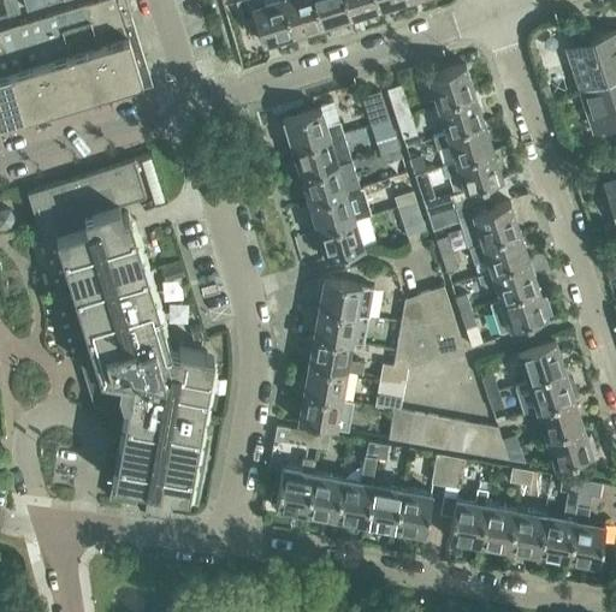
[(3,0),(9,18),(21,13),(16,0),(3,0)]
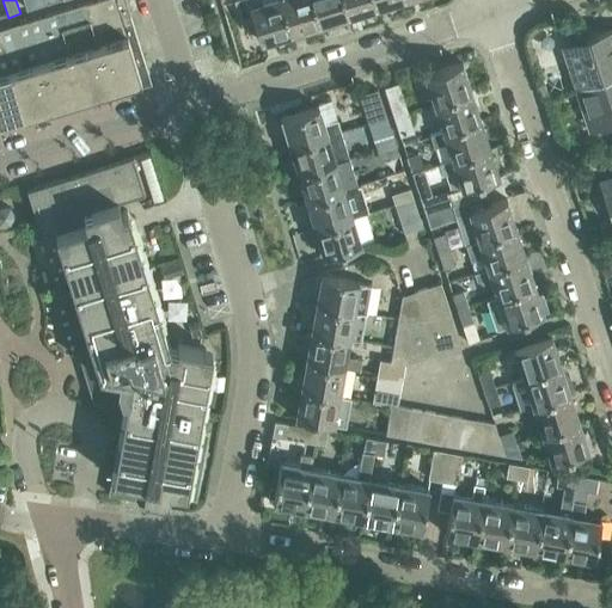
[(23,0),(28,12),(65,0),(23,0)]
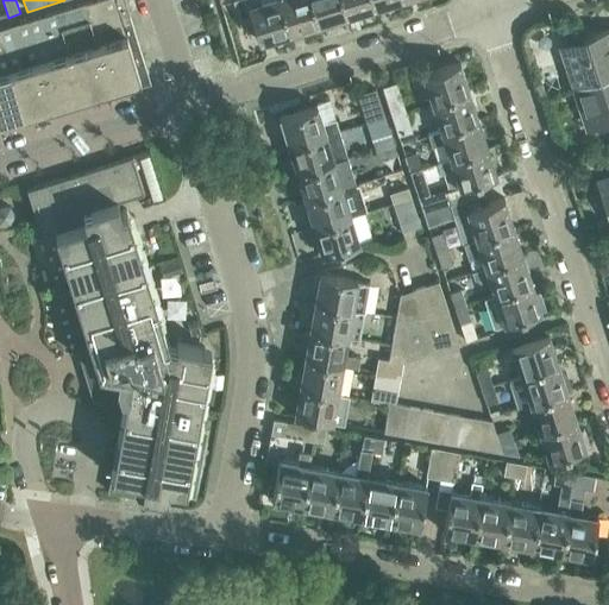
[(124,0),(101,0),(90,4),(117,88),(140,81),(136,68),(144,65),(124,0)]
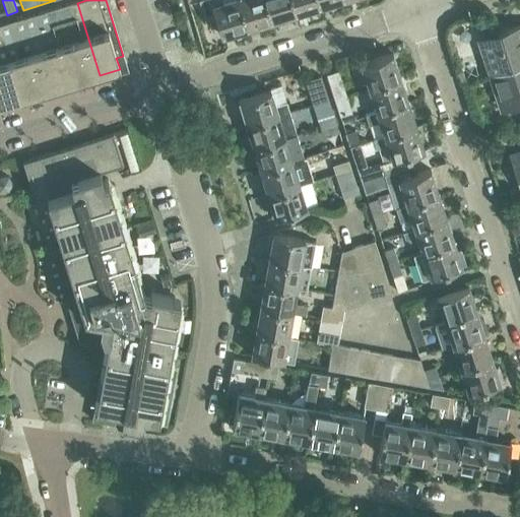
[(248,30),(238,0),(208,0),(199,3),(206,25),(216,22),(221,39),(233,36),(234,40),(248,36),(247,31),(248,30)]
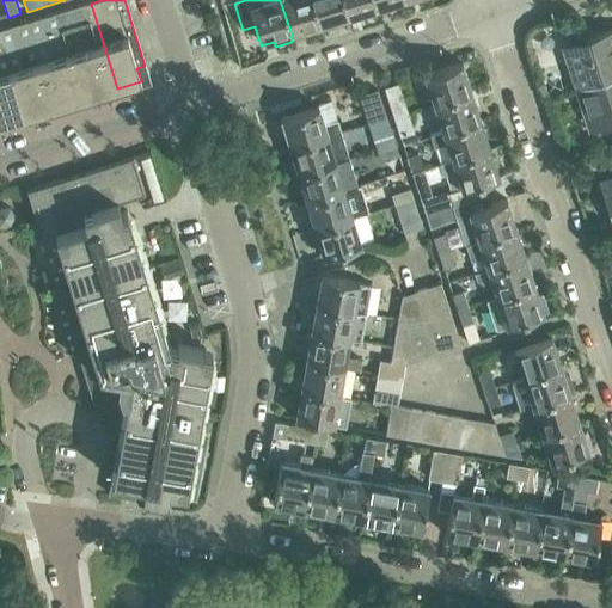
[(311,0),(280,0),(292,36),(319,28),(311,0)]
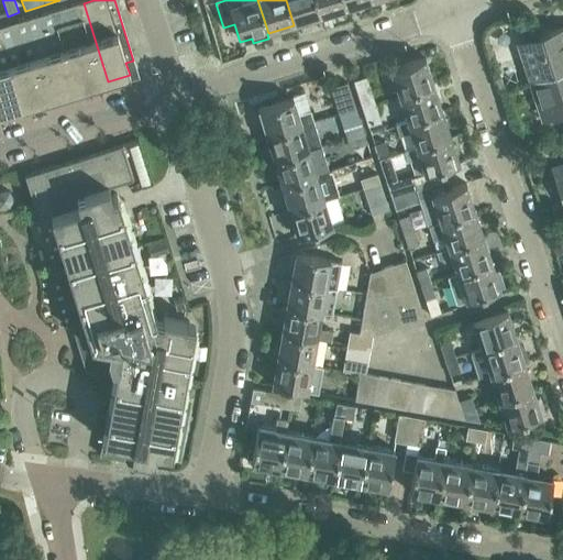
[(286,0),(294,25),(320,18),(315,0),(286,0)]
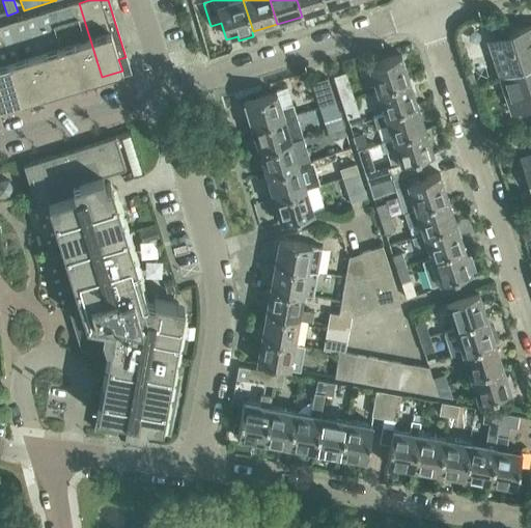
[(324,0),(297,0),(302,17),(327,8),(324,0)]
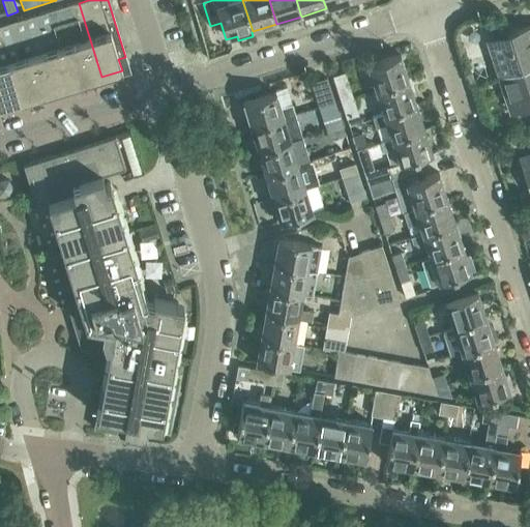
[(350,0),(323,0),(326,8),(350,1),(350,0)]
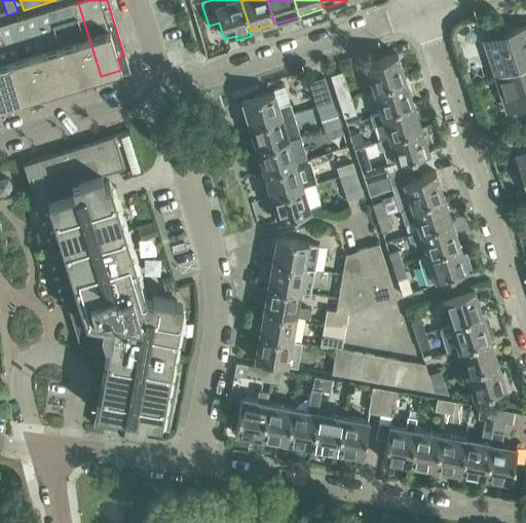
[(78,3),(50,11),(73,85),(101,76),(78,3)]
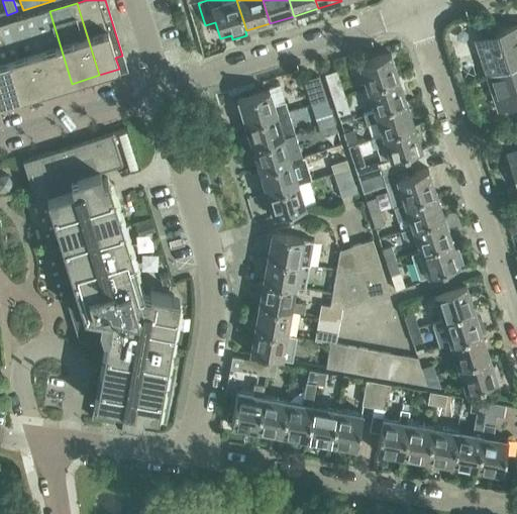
[(49,11),(22,19),(44,92),(72,84),(49,11)]
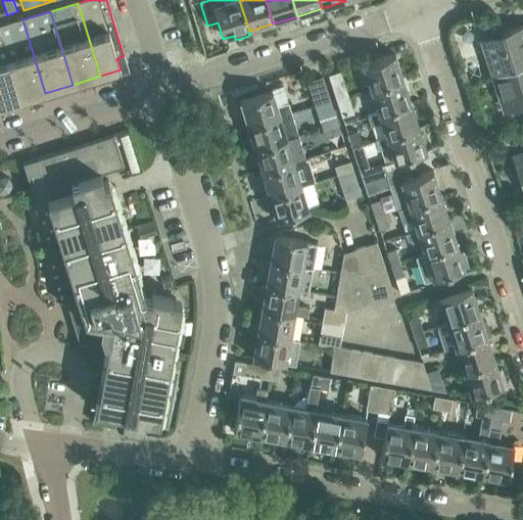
[(22,19),(0,26),(0,43),(17,101),(45,93),(22,19)]
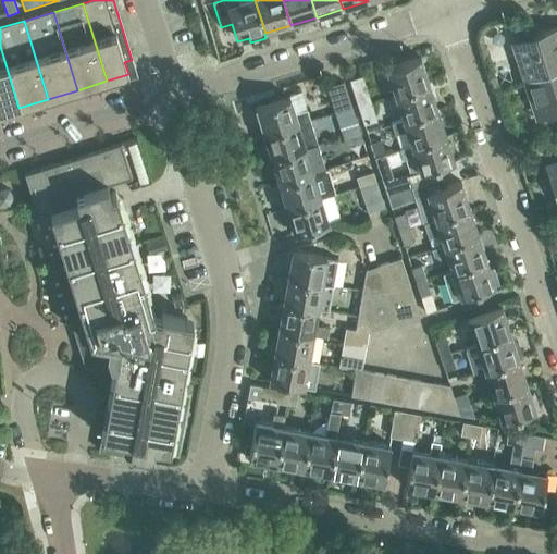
[(523,22),(511,26),(515,35),(527,32),(525,31),(523,22)]
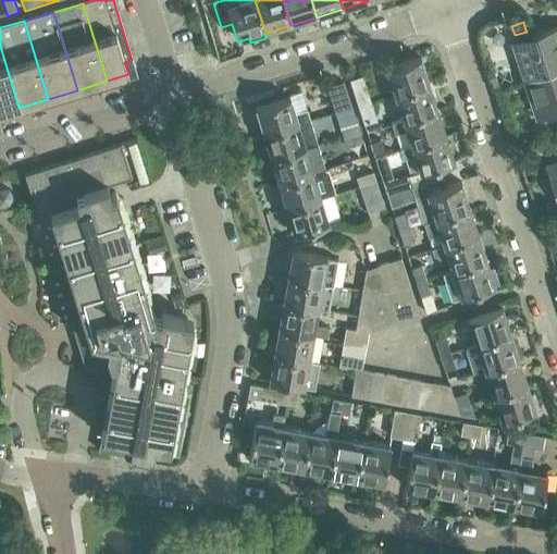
[(514,50),(523,82),(556,71),(556,26),(531,36),(534,42),(514,50)]
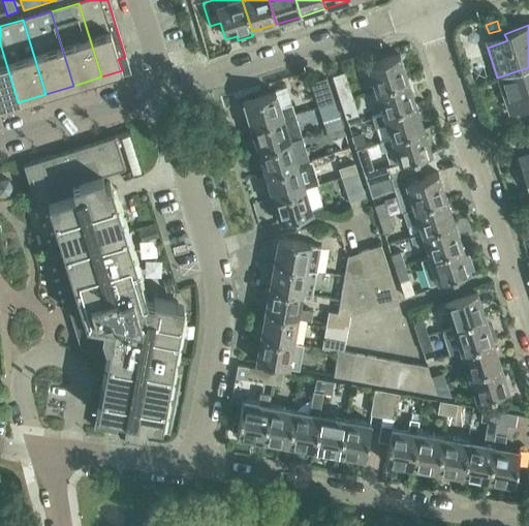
[(0,43),(0,107),(18,102),(0,43)]
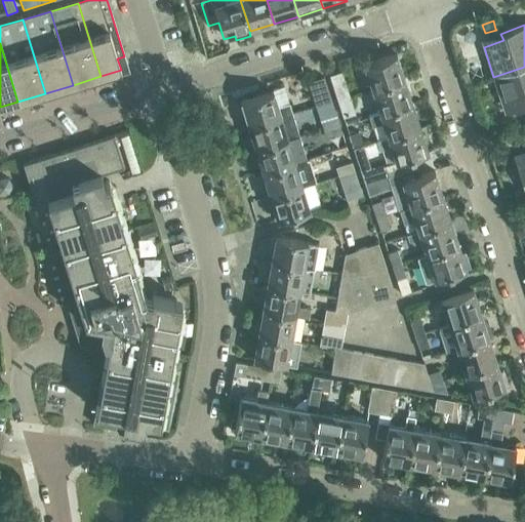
[(365,67),(372,91),(405,81),(397,56),(365,67)]
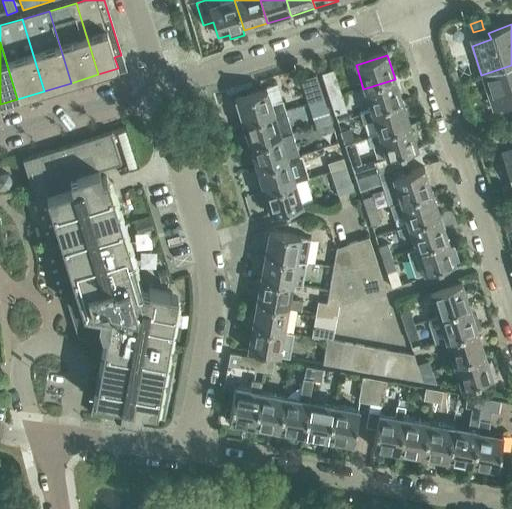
[(511,65),(481,75),(492,107),(511,101),(511,103),(511,65)]
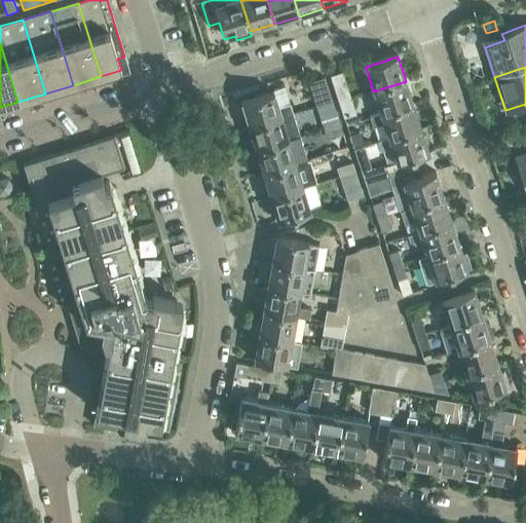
[(331,78),(338,99),(350,95),(343,74),(331,78)]
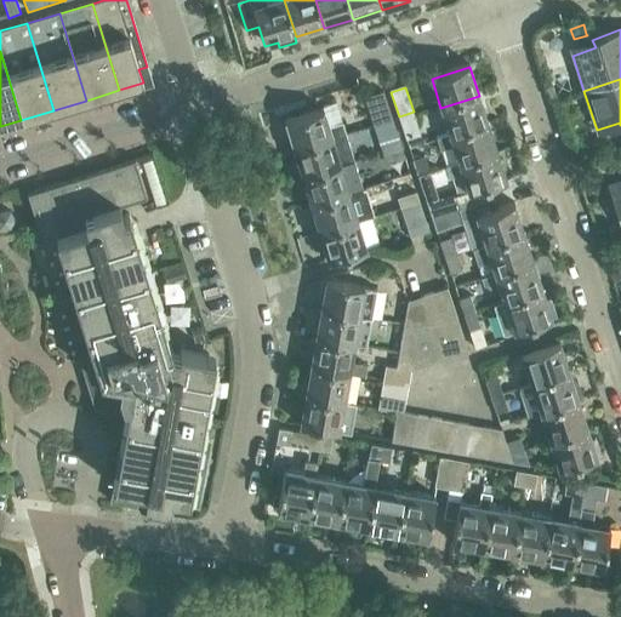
[(365,100),(374,127),(393,121),(385,93),(365,100)]
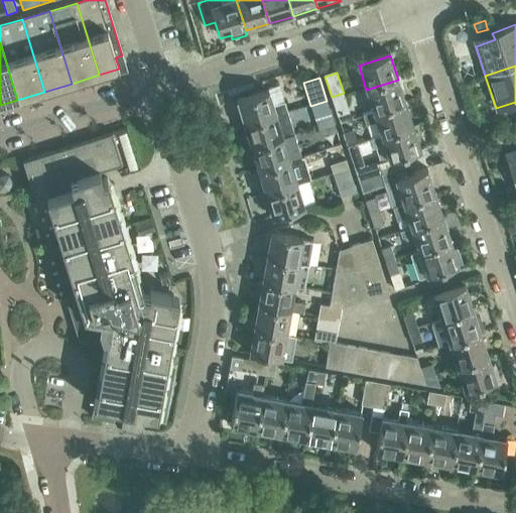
[(366,90),(374,114),(405,104),(398,80),(366,90)]
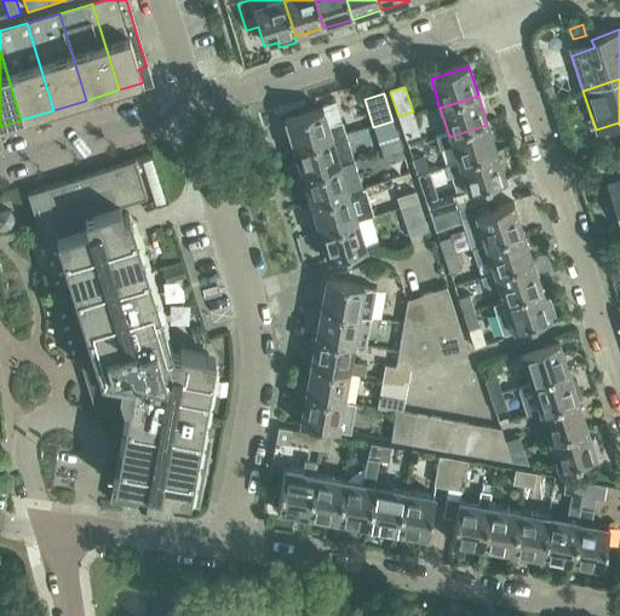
[(286,122),(294,151),(344,136),(340,122),(328,126),(323,110),(286,122)]
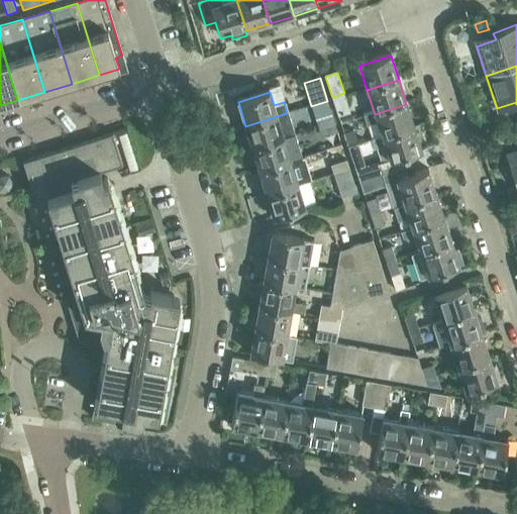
[(332,97),(335,107),(347,103),(344,93),(332,97)]
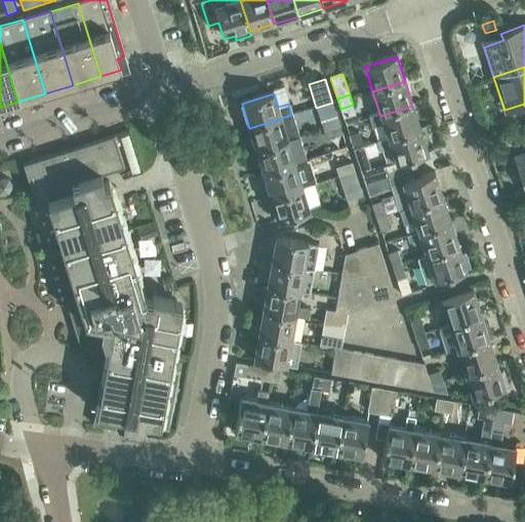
[(353,105),(340,109),(345,119),(356,116),(353,105)]
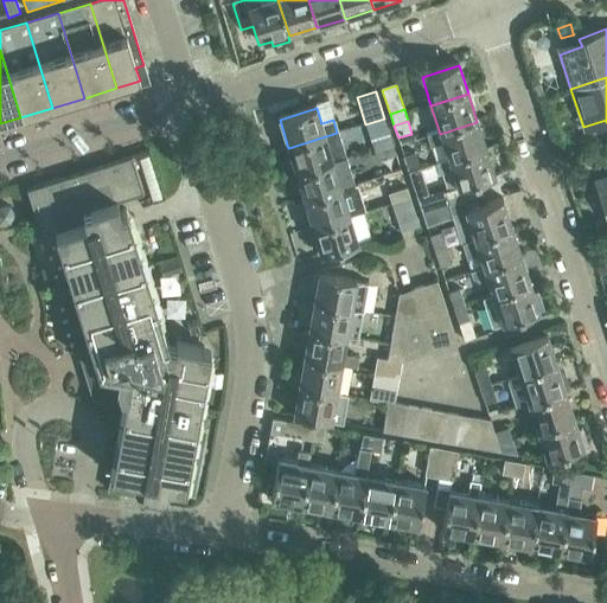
[(443,145),(448,161),(485,149),(477,122),(440,134),(427,138),(430,148),(443,145)]
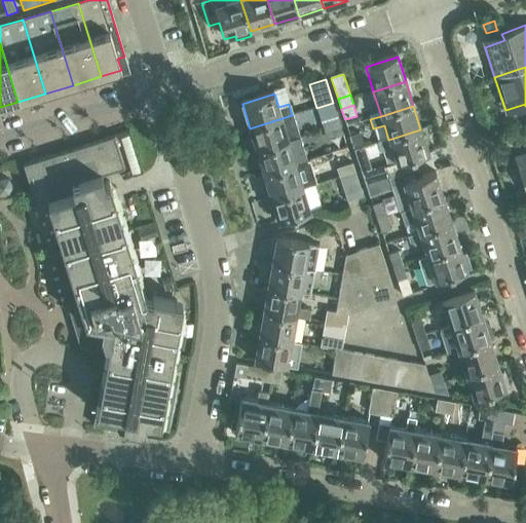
[(250,128),(257,151),(290,142),(299,139),(292,115),(250,128)]
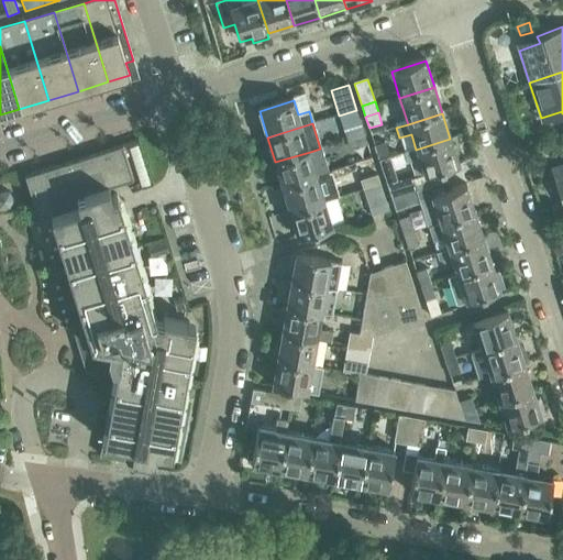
[(342,131),(345,141),(364,135),(361,125),(342,131)]
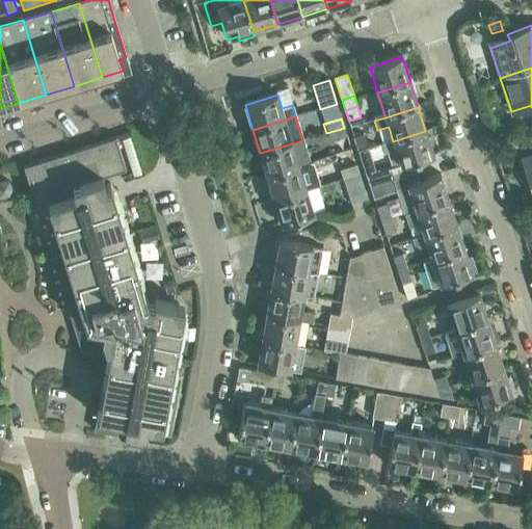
[(344,128),(326,133),(329,141),(347,136),(344,128)]
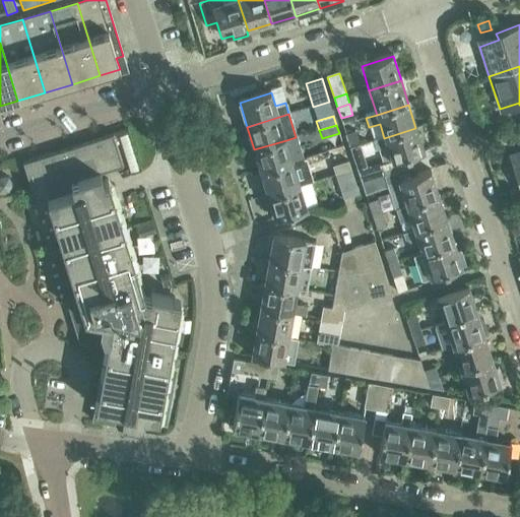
[(415,128),(384,138),(373,141),(376,151),(387,147),(391,160),(391,163),(408,157),(424,152),(415,128)]
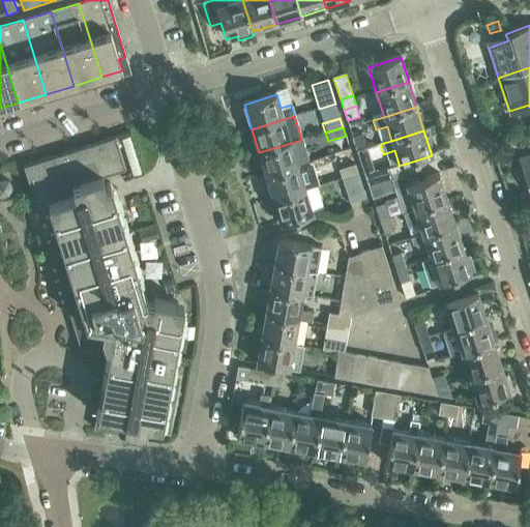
[(353,138),(357,151),(367,148),(362,135),(353,138)]
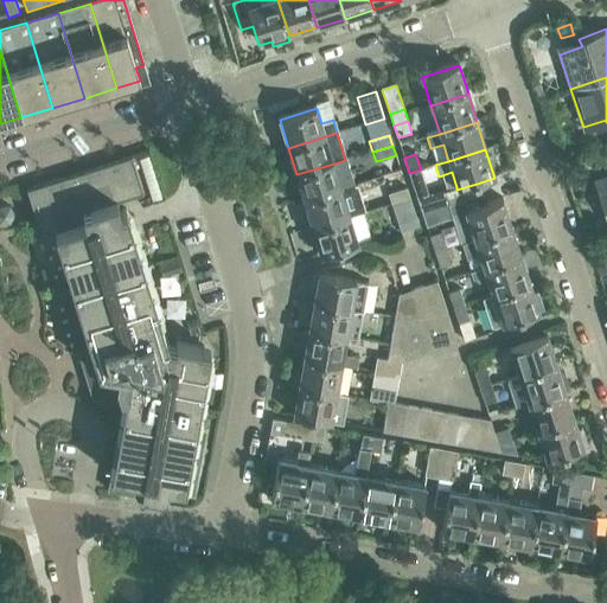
[(93,402),(125,408),(116,456),(109,492),(141,498),(142,494),(161,498),(167,494),(168,487),(185,489),(210,350),(177,342),(176,347),(168,346),(127,211),(121,213),(117,204),(145,196),(133,159),(27,192),(42,238),(56,235),(72,292),(61,295),(62,300),(93,402)]
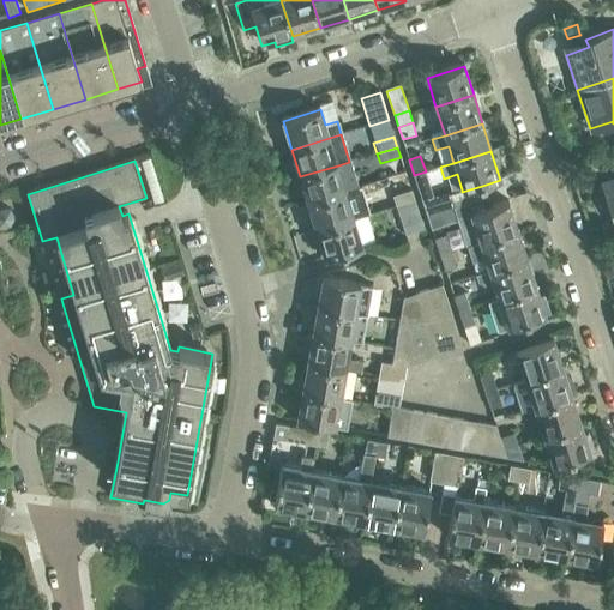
[(300,176),(308,204),(347,193),(338,165),(300,176)]
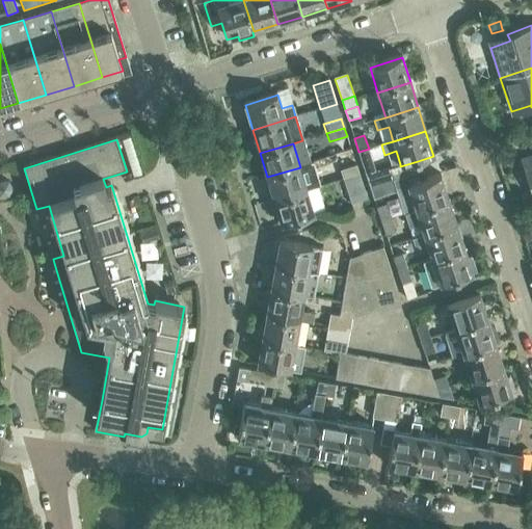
[(369,149),(358,152),(363,165),(373,162),(369,149)]
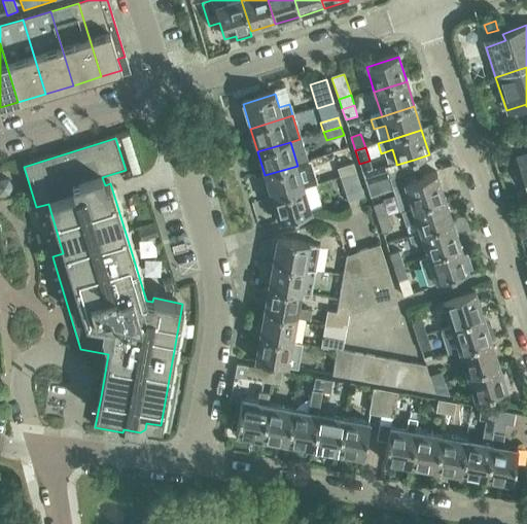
[(526,153),(517,158),(526,188),(526,153)]
